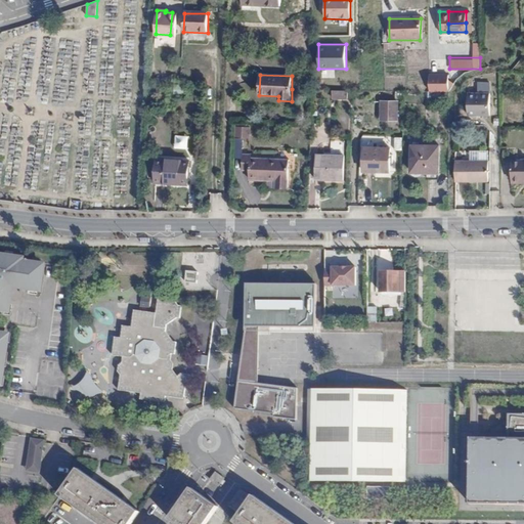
[(425,92),(448,92),(448,76),(425,75),(425,92)]
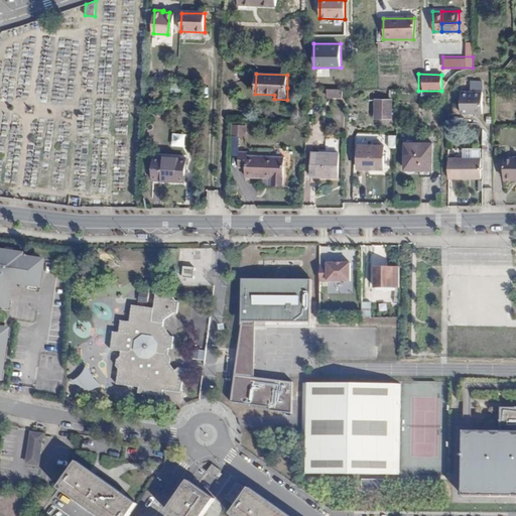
[(482,114),(483,81),(470,80),(470,90),(460,90),(460,113),(482,114)]
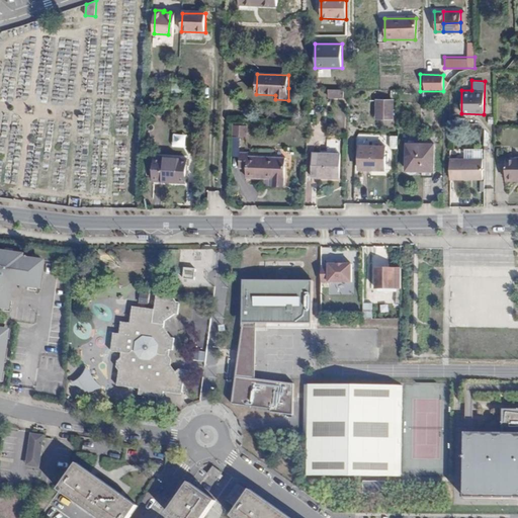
[(343,98),(343,88),(328,89),(328,98),(343,98)]
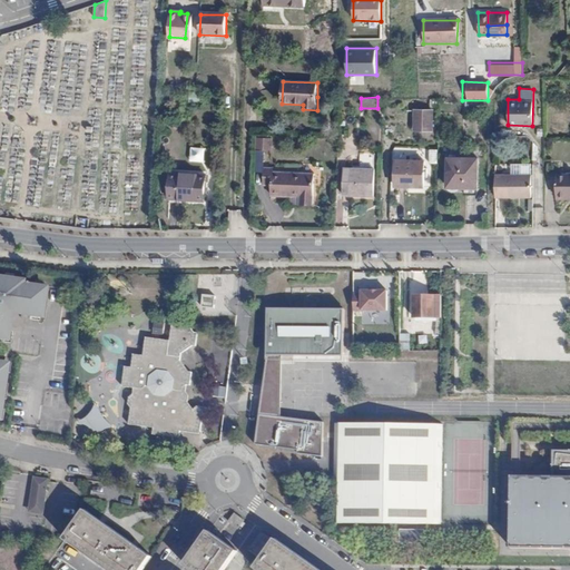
[(433,130),(433,110),(413,110),(413,130),(433,130)]
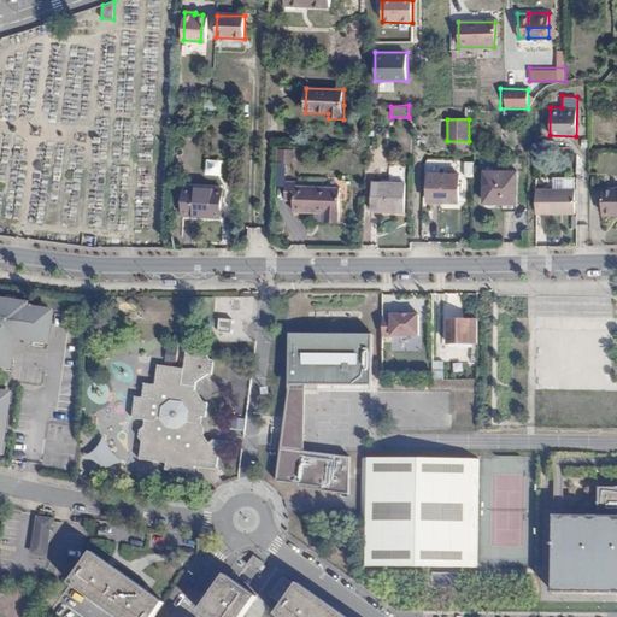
[(277,147),(276,162),(294,163),(295,148),(277,147)]
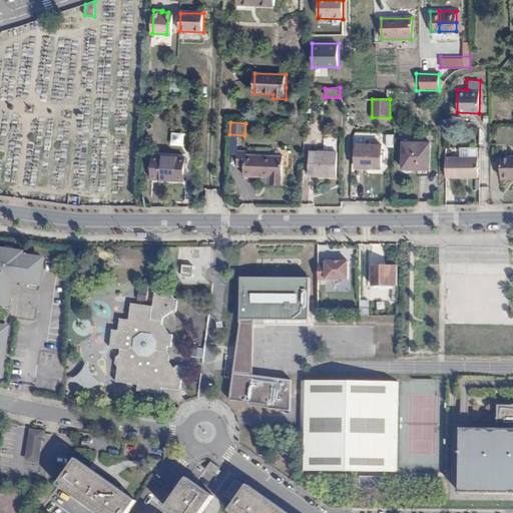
[(183,145),(184,133),(171,132),(170,144),(183,145)]
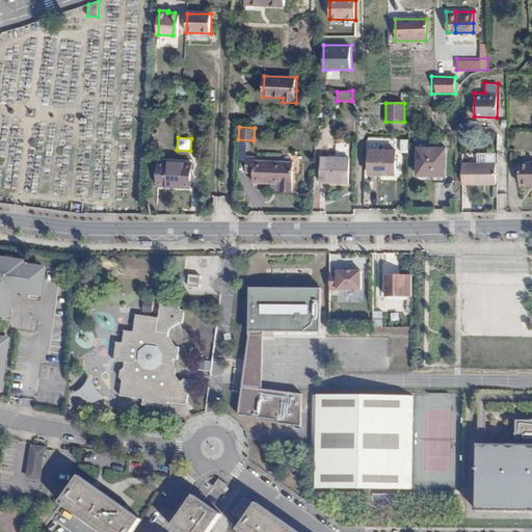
[(446,148),(418,147),(417,176),(445,177),(446,148)]
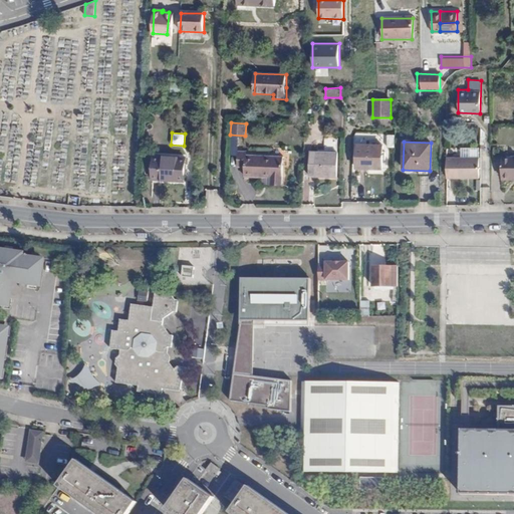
[(381,169),(382,145),(356,145),(356,169),(381,169)]
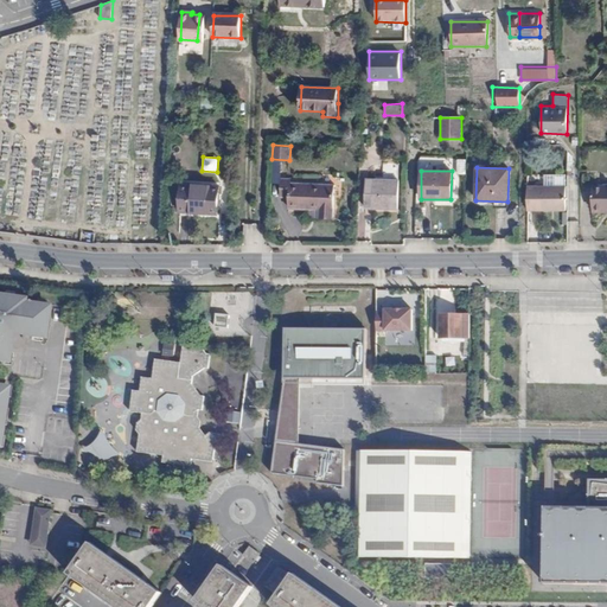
[(321,210),(320,217),(334,218),(336,185),(292,183),(292,179),(282,179),(281,197),(289,198),(289,209),(312,210),(321,210)]
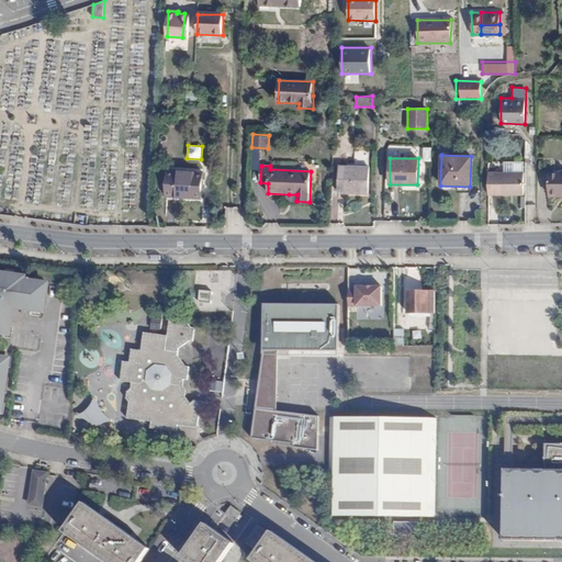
[(368,193),(369,167),(339,166),(338,192),(368,193)]
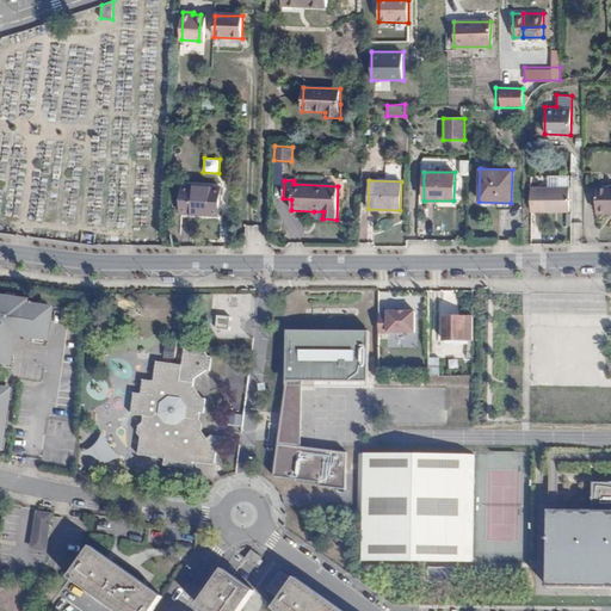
[(222,186),(183,184),(181,214),(220,216),(222,186)]
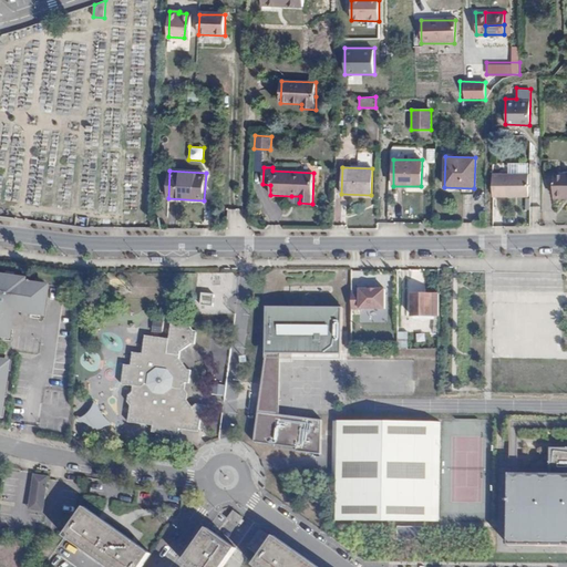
[(566,173),(552,173),(552,195),(566,194),(566,173)]
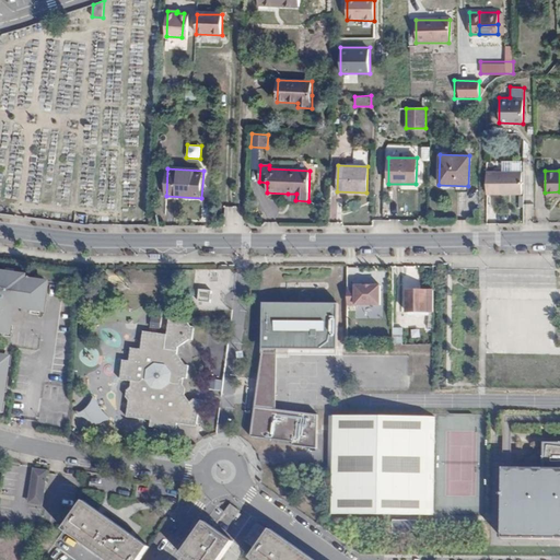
[(522,172),(487,172),(487,194),(522,194),(522,172)]
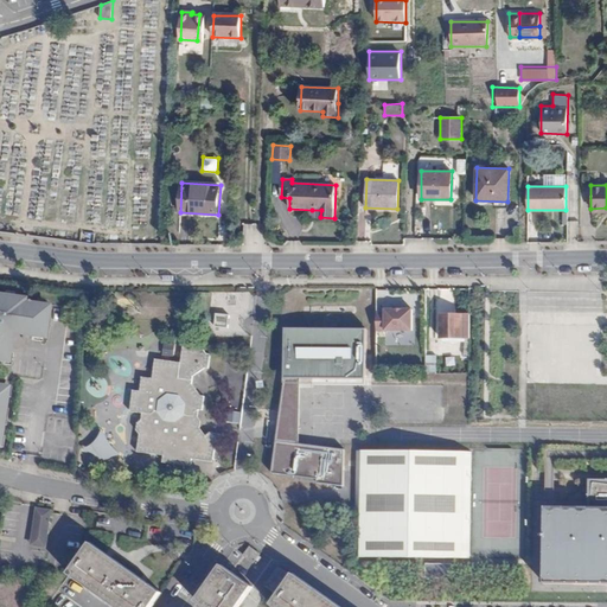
[(0,360),(4,362),(8,333),(40,338),(46,305),(21,301),(21,298),(0,294),(0,360)]
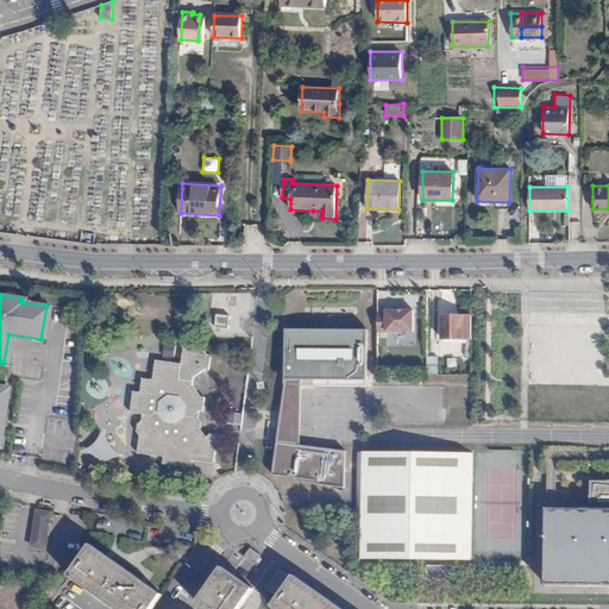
[(380,314),(380,332),(415,332),(415,311),(388,311),(388,314),(380,314)]
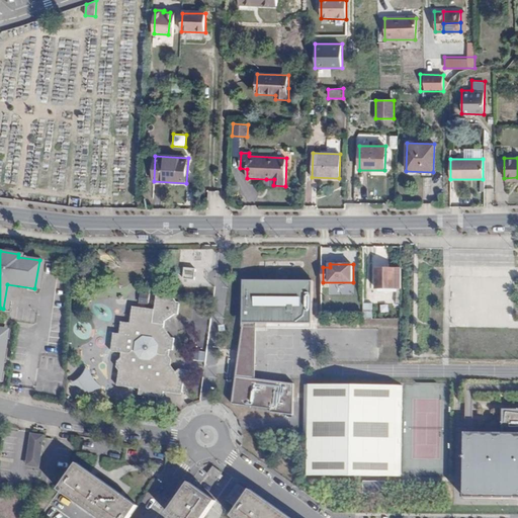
[(195,269),(185,268),(185,278),(194,279),(195,269)]
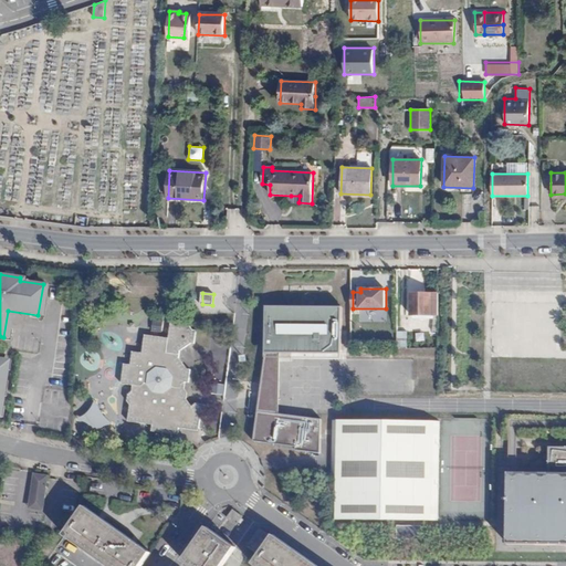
[(438,320),(438,315),(438,294),(411,293),(411,315),(433,315),(433,320),(438,320)]
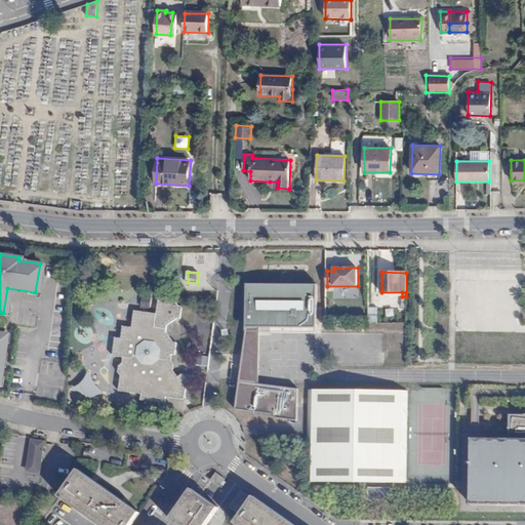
[(248,325),(248,332),(260,332),(260,327),(318,327),(318,285),(249,284),(248,325)]
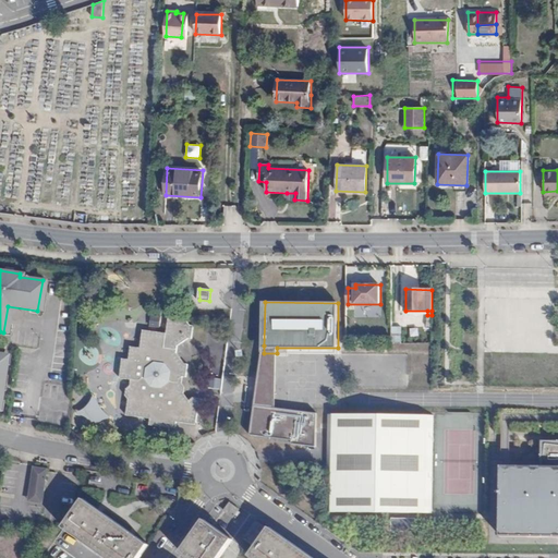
[(126,397),(130,399),(128,415),(152,419),(150,425),(177,428),(177,422),(196,424),(198,409),(199,399),(193,399),(190,401),(187,397),(184,393),(185,387),(183,384),(184,376),(186,377),(187,365),(184,364),(177,354),(177,350),(177,347),(189,338),(192,338),(193,326),(190,325),(185,316),(168,314),(166,334),(144,331),(141,348),(131,347),(130,361),(123,360),(121,378),(132,380),(132,386),(128,389),(126,397)]
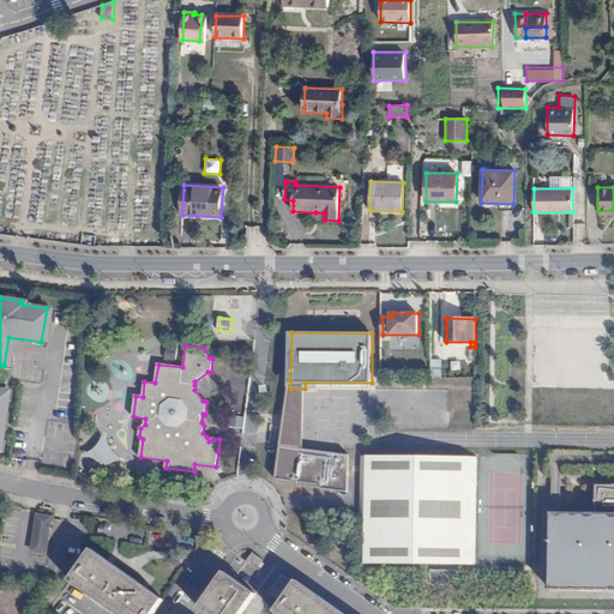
[(164,360),(176,360),(178,347),(164,347),(164,360)]
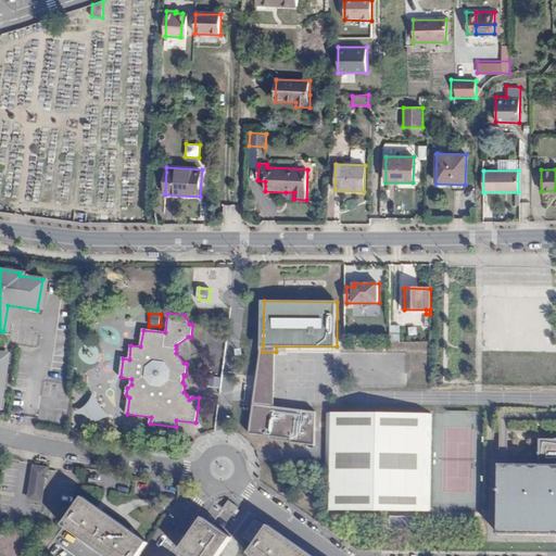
[(400,341),(400,325),(389,325),(390,342),(400,341)]
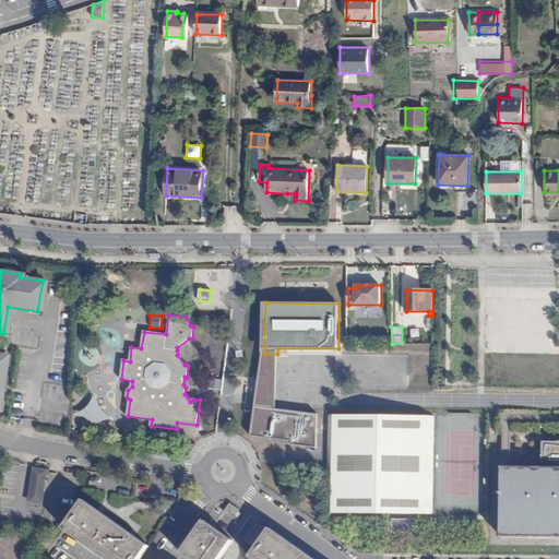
[(277,354),(264,354),(256,405),(276,406),(277,354)]
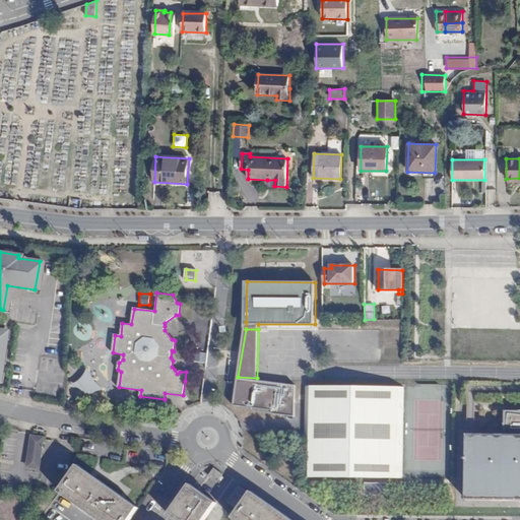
[(86,391),(88,395),(88,396),(90,397),(91,397),(92,397),(93,396),(94,393),(96,392),(100,390),(105,390),(105,388),(101,384),(98,381),(94,377),(92,370),(91,369),(90,369),(89,370),(87,374),(84,378),(80,381),(75,383),(74,384),(74,385),(74,386),(75,387),(80,387),(84,389),(86,391)]
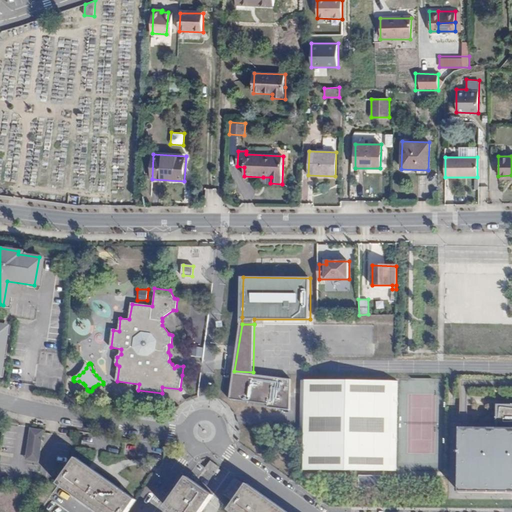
[(253,372),(234,371),(232,399),(249,400),(268,401),(268,405),(291,407),(291,375),(253,372)]
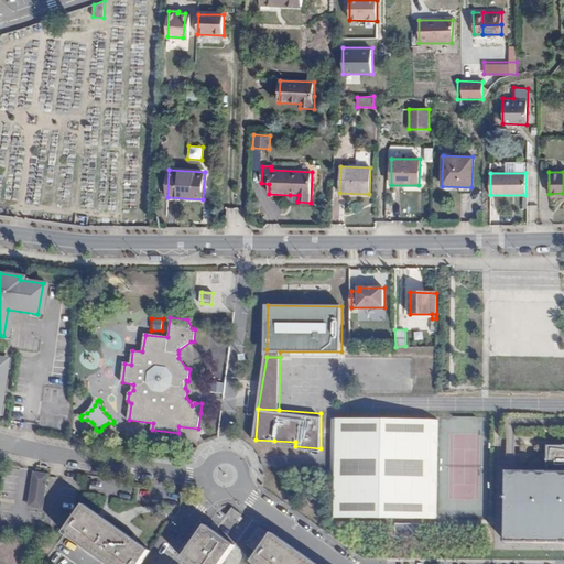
[(438,518),(438,420),(333,420),(332,518),(438,518)]
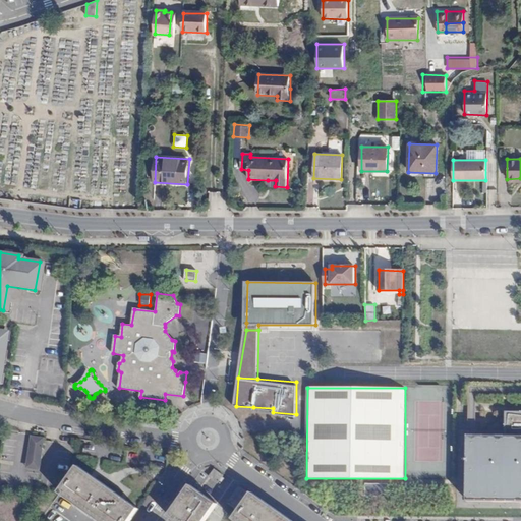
[(520,412),(507,412),(507,436),(469,436),(469,502),(520,502),(520,412)]
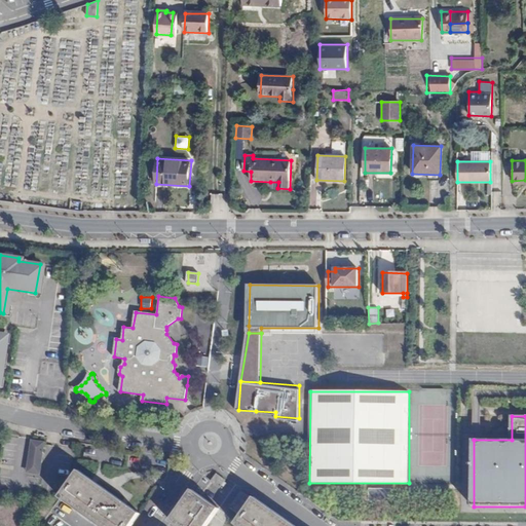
[(44,443),(32,442),(27,473),(39,475),(44,443)]
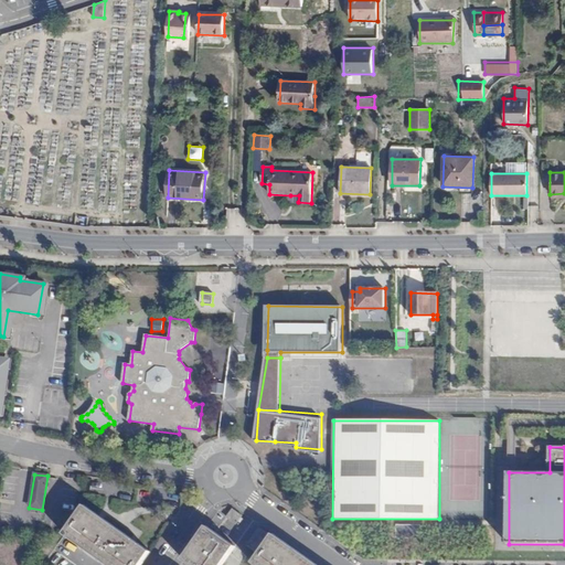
[(108,564),(141,564),(146,560),(150,553),(85,507),(82,511),(65,535),(72,539),(108,564)]
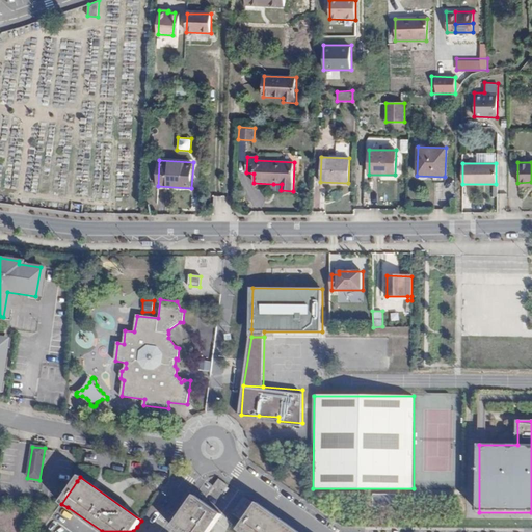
[(229,485),(220,479),(215,487),(222,494),(224,490),(227,493),(230,488),(228,486),(229,485)]
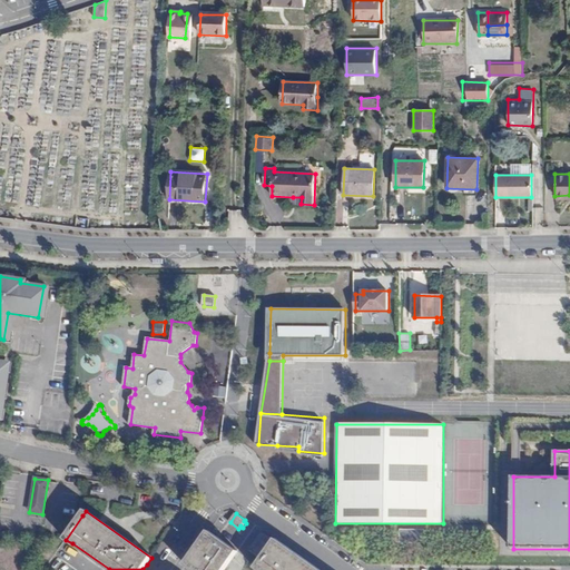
[(428,530),(403,530),(403,542),(428,542),(428,530)]
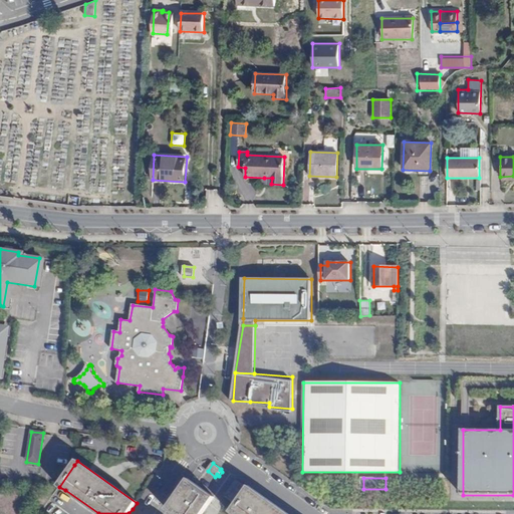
[(174,513),(202,513),(214,497),(189,480),(168,509),(174,513)]
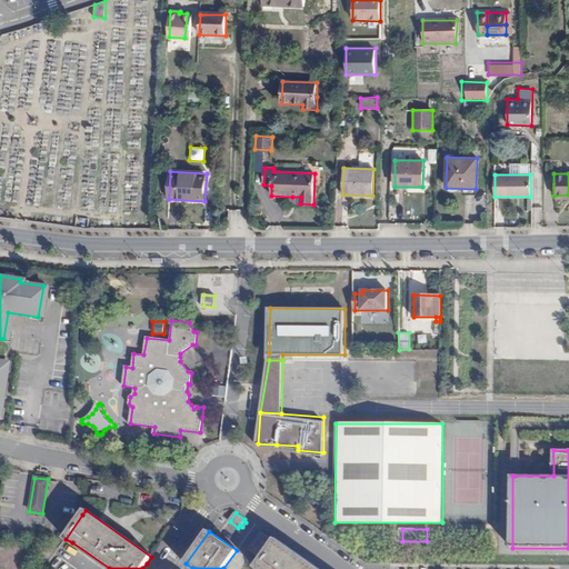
[(320,568),(276,537),(255,567),(258,568),(320,568)]
